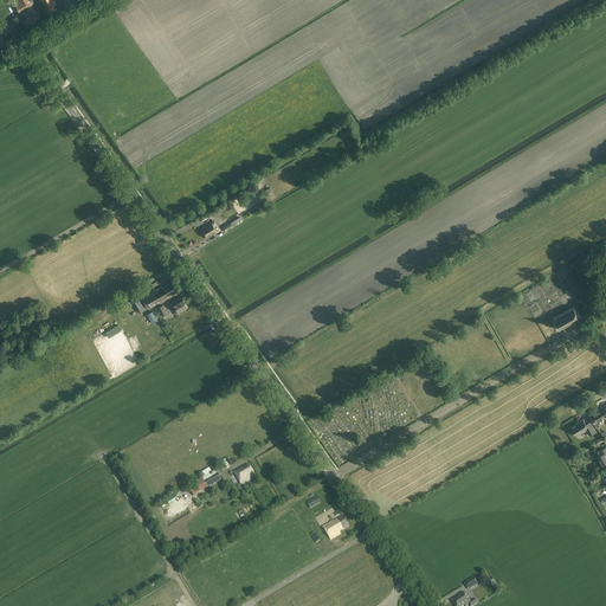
[(21,13),(24,17),(25,19),(24,20),(24,21),(24,23),(26,24),(26,25),(31,23),(34,20),(38,18),(32,8),(36,6),(31,0),(18,0),(20,2),(15,5),(20,13),(21,13)]
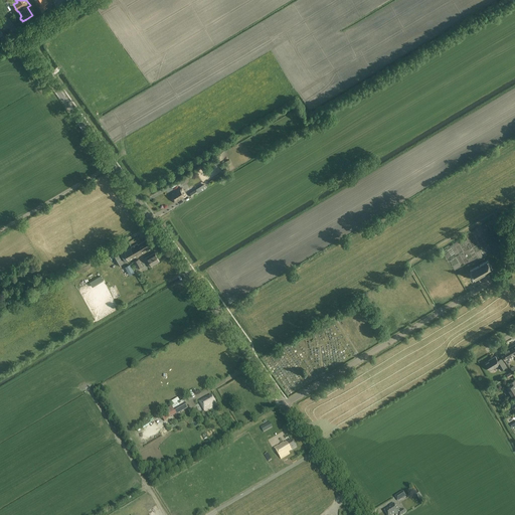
[(46,0),(34,0),(41,11),(46,7),(44,4),(47,2),(46,0)]
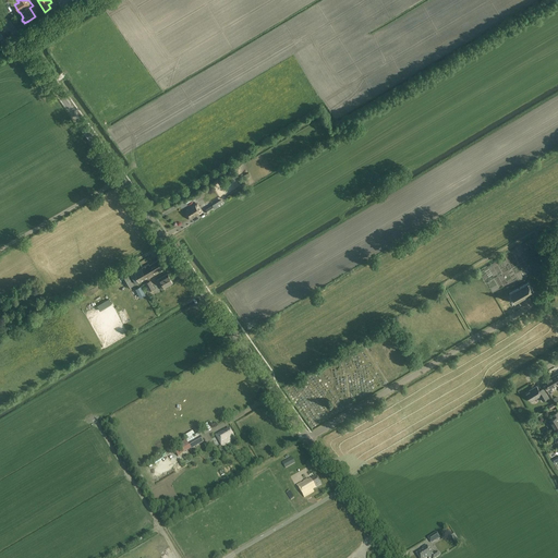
[(223,204),(222,201),(213,206),(215,209),(223,204)]
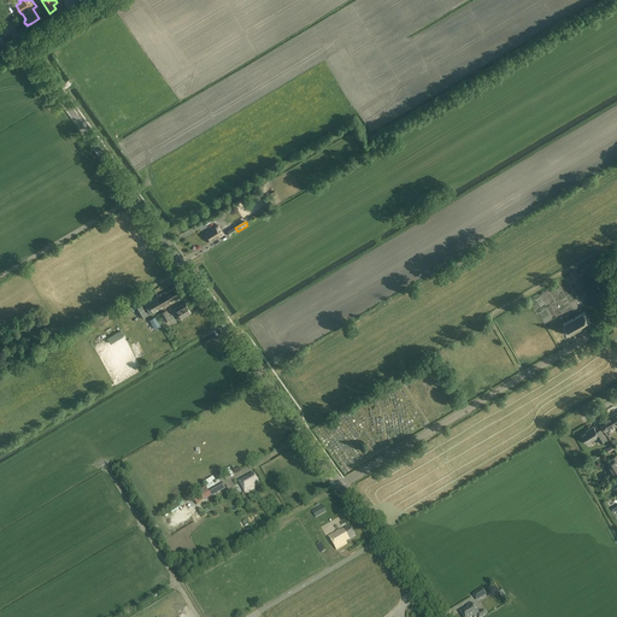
[(210,244),(222,236),(215,227),(204,233),(210,244)]
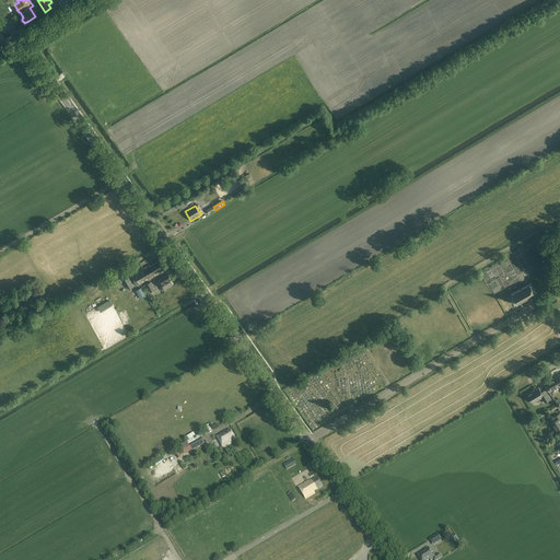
[(137,286),(140,283),(155,275),(154,273),(164,268),(160,260),(150,266),(149,265),(142,269),(143,269),(135,275),(131,277),(137,286)]
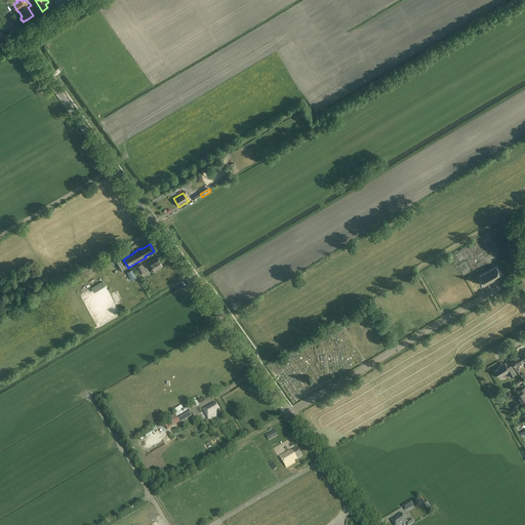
[(152,273),(163,267),(158,257),(147,265),(152,273)]
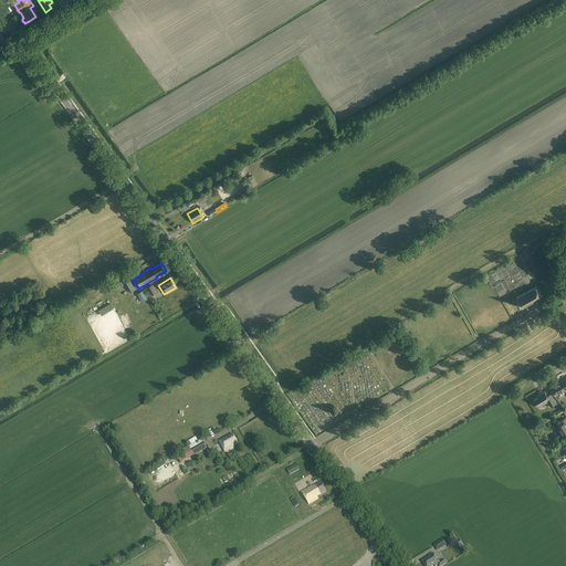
[(130,292),(135,290),(129,281),(125,283),(130,292)]
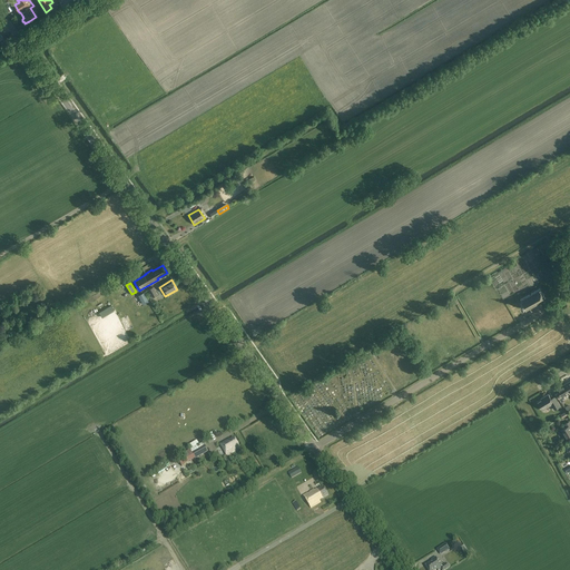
[(153,298),(158,295),(153,287),(148,290),(153,298)]
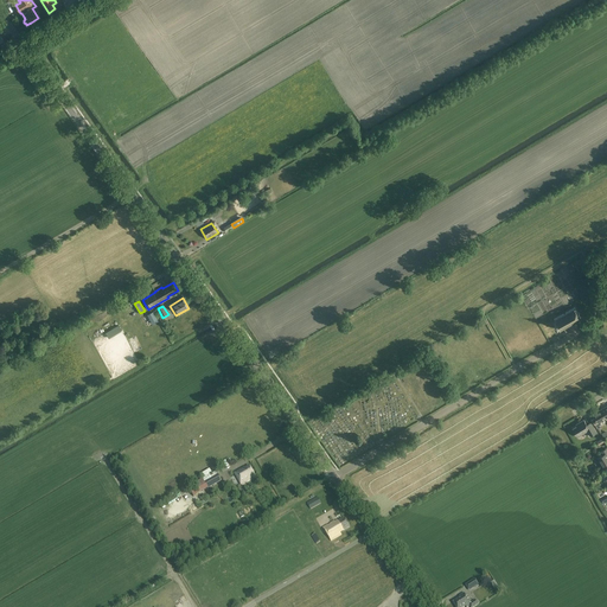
[(574,308),(554,320),(556,324),(554,325),(555,327),(557,326),(560,330),(563,328),(566,332),(574,327),(572,324),(580,318),(574,308)]
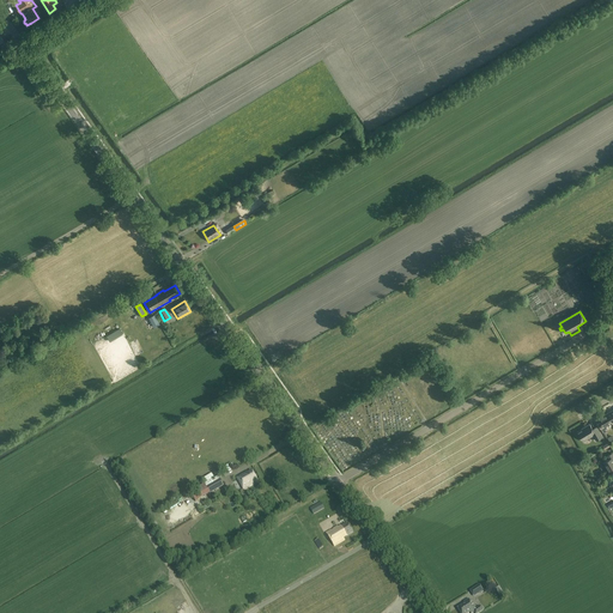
[(612,423),(606,414),(599,419),(600,422),(598,424),(604,434),(608,430),(606,426),(612,423)]
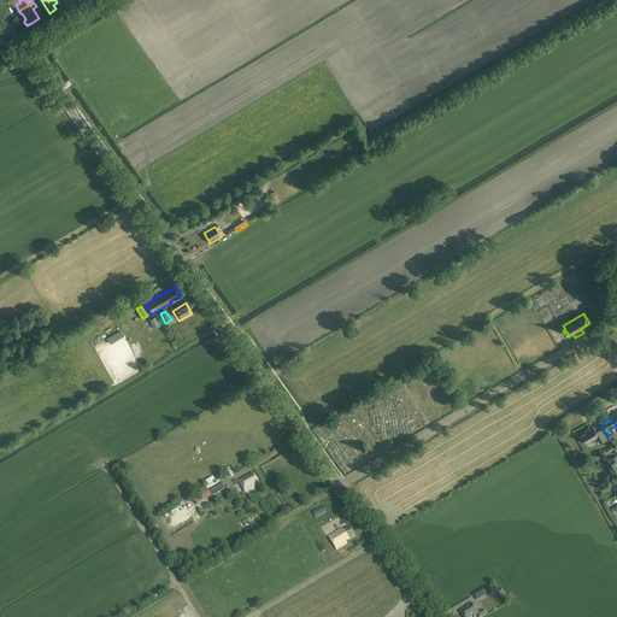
[(600,444),(606,440),(600,429),(597,432),(593,427),(586,432),(586,433),(582,435),(587,444),(597,439),(600,444)]
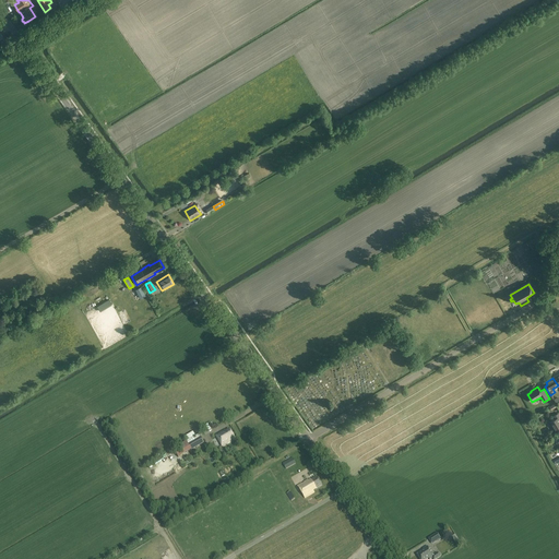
[(235,438),(229,429),(225,431),(225,430),(216,436),(222,447),(230,441),(230,440),(235,438)]
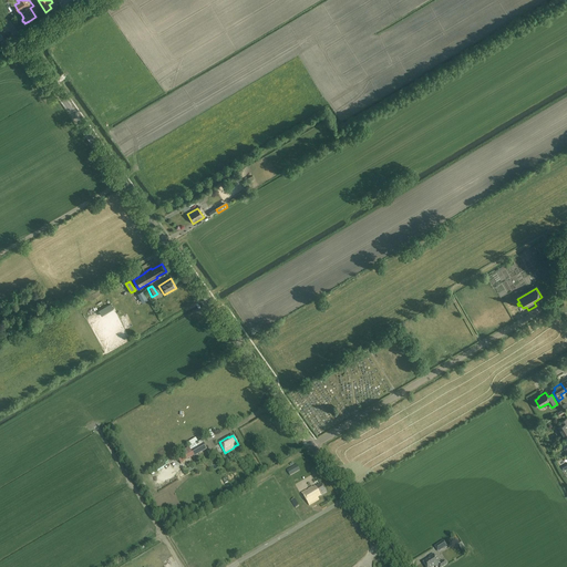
[(191,451),(194,456),(207,449),(204,443),(191,451)]
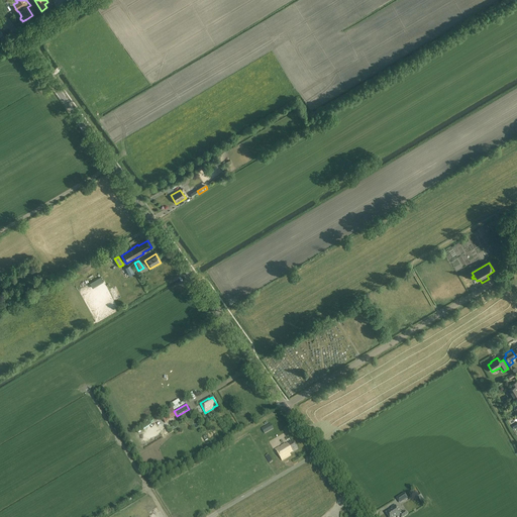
[(177,416),(174,411),(173,409),(162,415),(167,422),(177,416)]
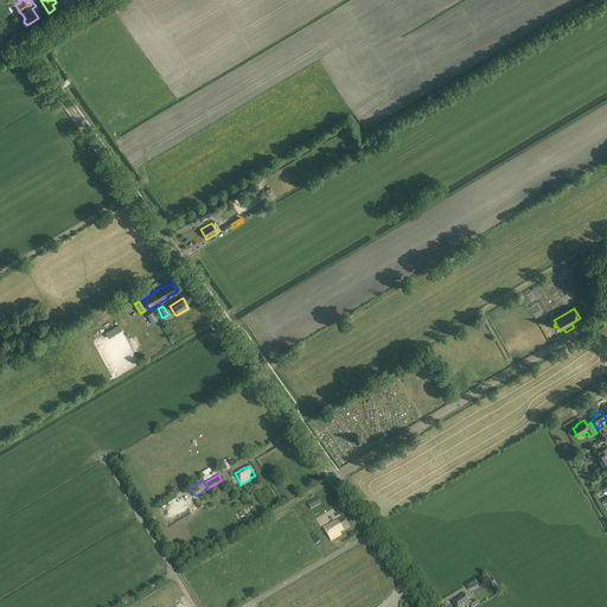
[(311,510),(321,504),(317,497),(307,503),(311,510)]
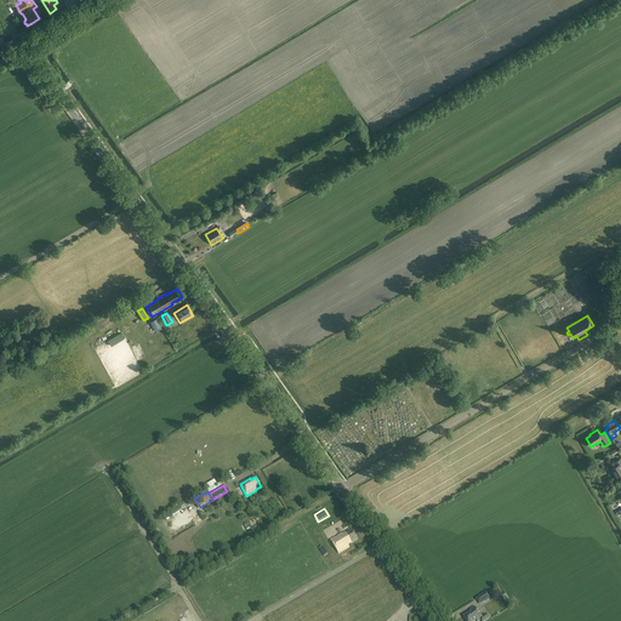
[(348,545),(358,539),(352,530),(347,534),(346,531),(330,541),(339,554),(349,547),(348,545)]
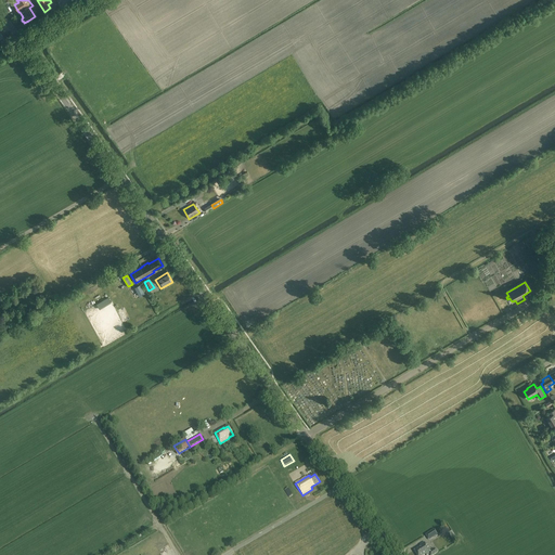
[(416,554),(424,554),(426,554),(427,554),(429,554),(430,554),(434,554),(437,553),(435,549),(430,552),(425,542),(420,545),(421,546),(414,551),(416,554)]
